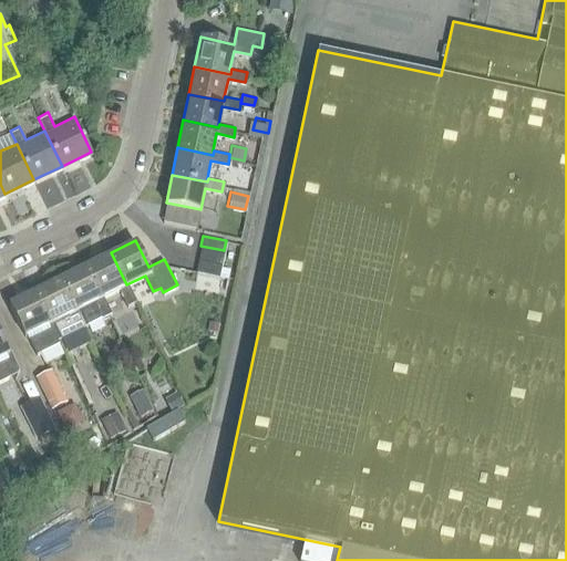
[(220,262),(224,250),(200,246),(198,258),(220,262)]
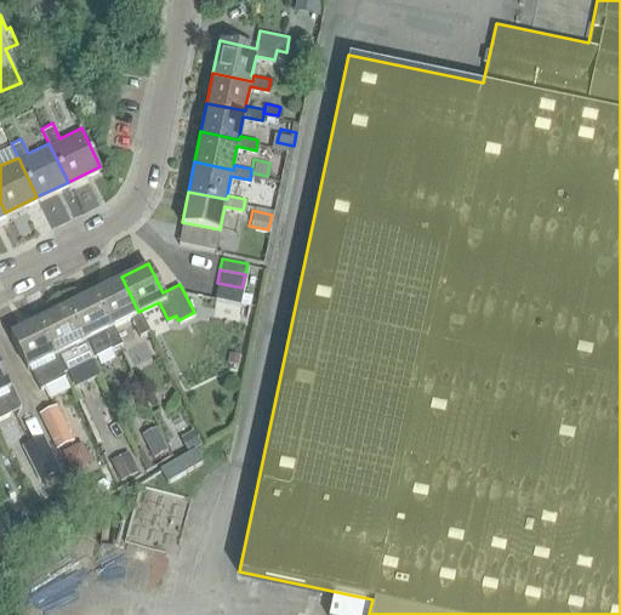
[(149,328),(141,311),(138,312),(121,277),(93,290),(110,326),(114,325),(131,317),(138,332),(149,328)]
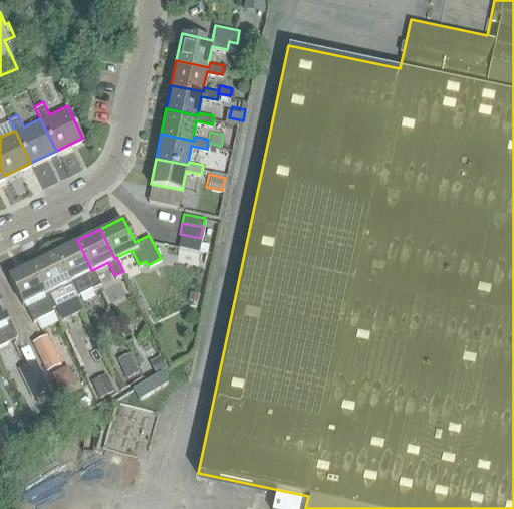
[(198,248),(200,238),(180,234),(178,244),(198,248)]
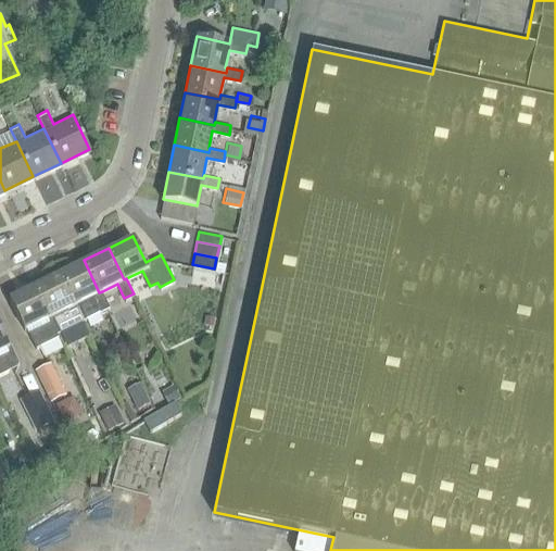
[(109,305),(102,291),(99,292),(84,260),(59,273),(75,304),(77,303),(84,317),(109,305)]
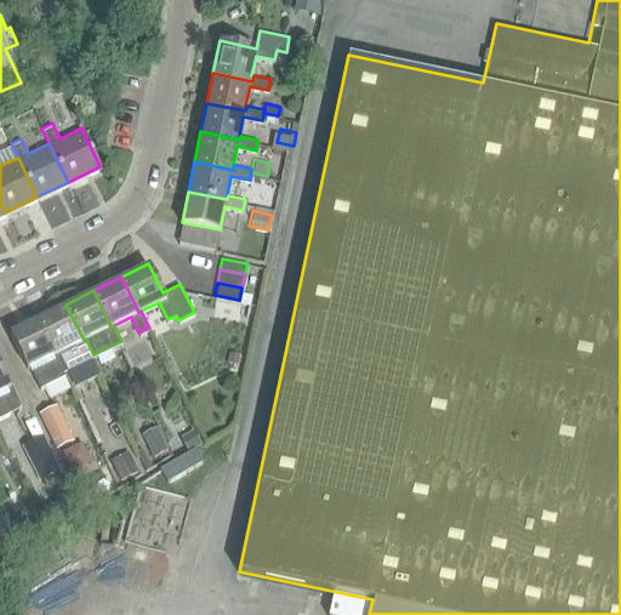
[(67,368),(93,354),(86,339),(84,340),(66,305),(40,317),(57,353),(60,352),(67,368)]
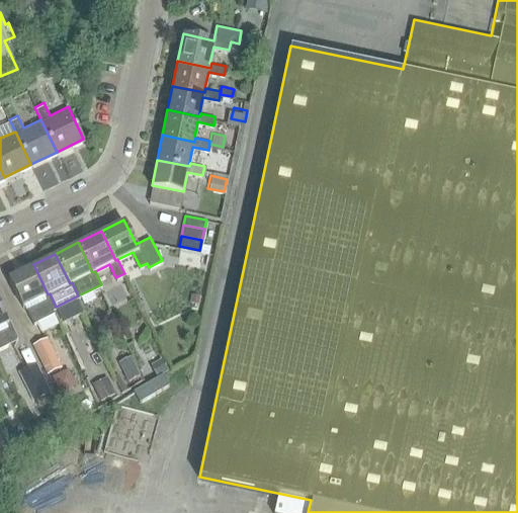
[(24,305),(24,306),(32,323),(54,313),(52,309),(56,307),(50,293),(48,294),(33,264),(8,276),(22,306),(24,305)]
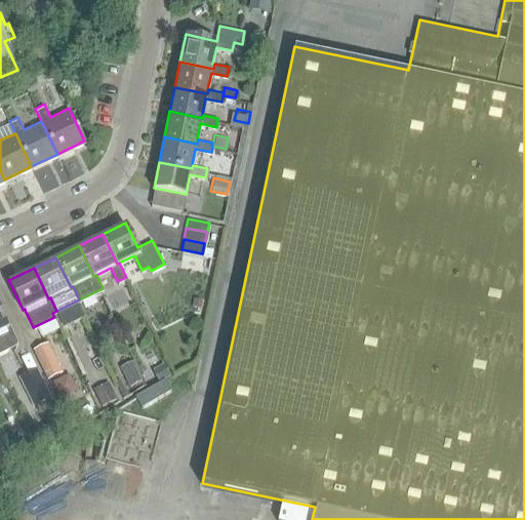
[(203,296),(193,295),(192,304),(202,305),(203,296)]
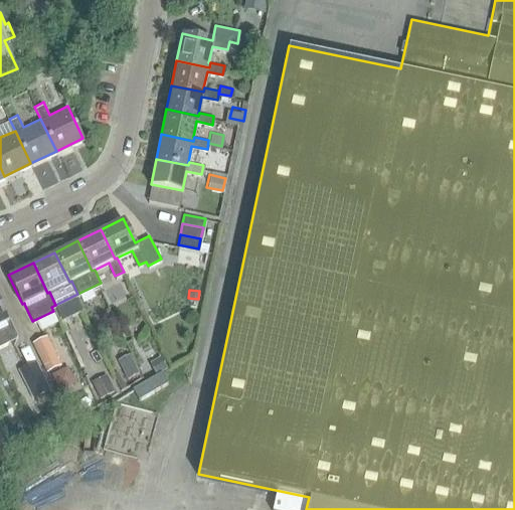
[(0,303),(0,344),(15,337),(16,333),(9,318),(7,319),(0,303)]
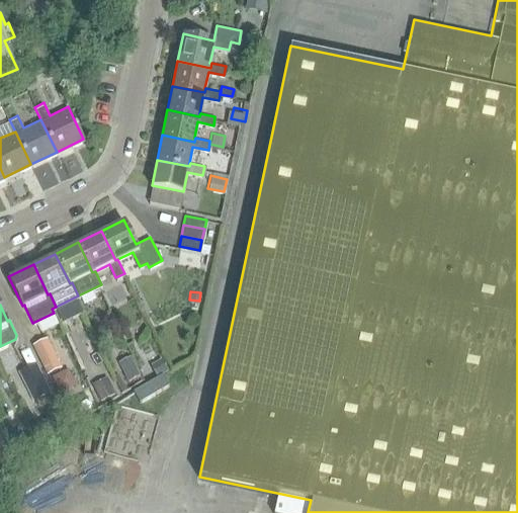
[(61,364),(46,335),(31,342),(46,371),(61,364)]
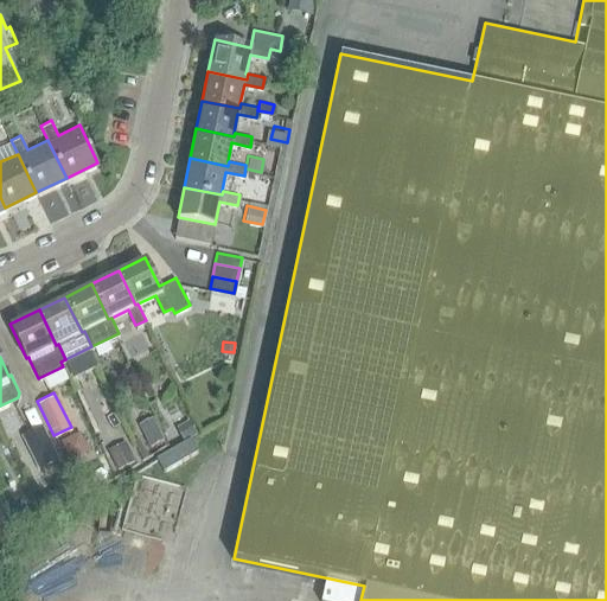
[(138,421),(149,443),(164,436),(153,414),(138,421)]
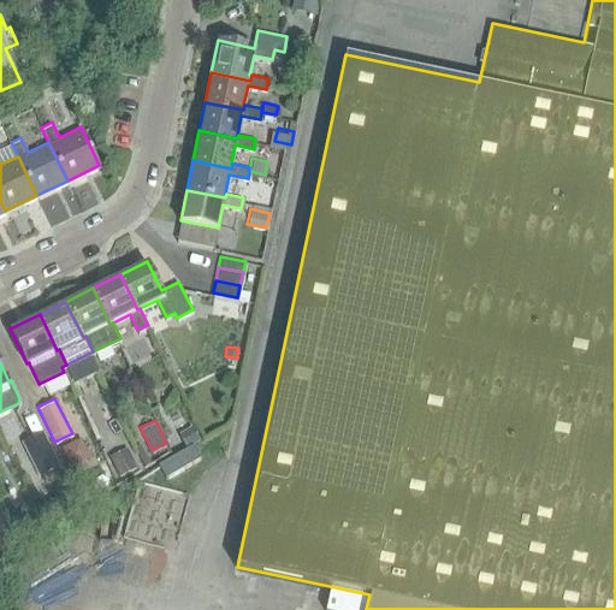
[(191,422),(177,430),(185,445),(200,438),(191,422)]
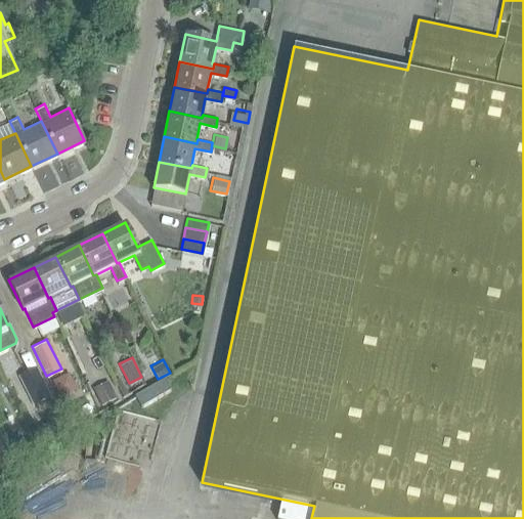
[(36,364),(17,373),(33,403),(51,394),(36,364)]
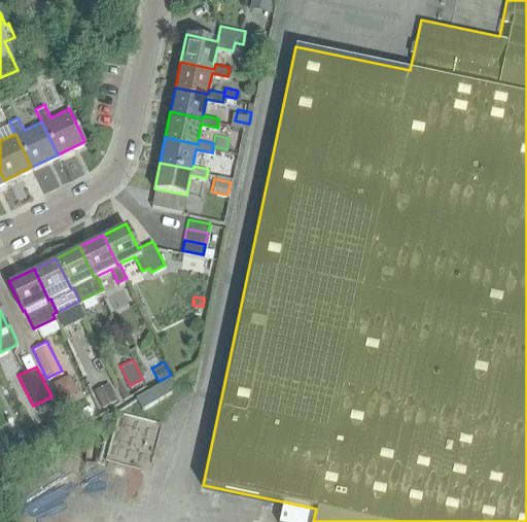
[(165,379),(134,395),(141,407),(171,389),(165,379)]
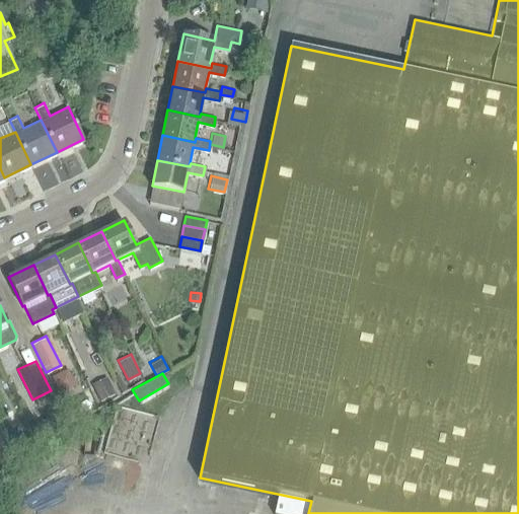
[(115,391),(106,374),(91,382),(99,399),(115,391)]
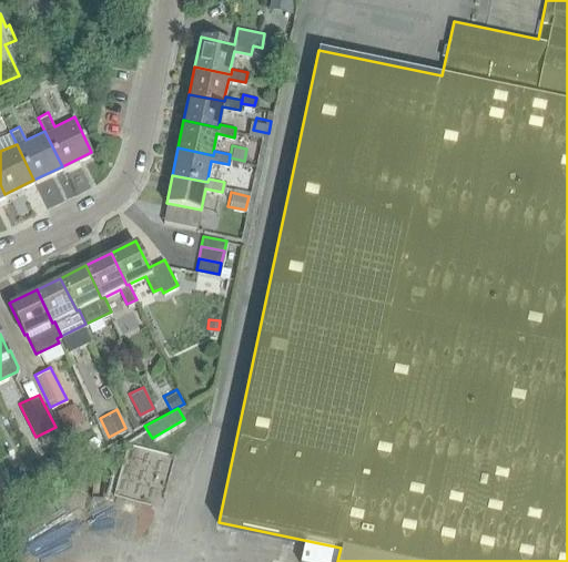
[(26,476),(12,482),(19,496),(32,490),(26,476)]
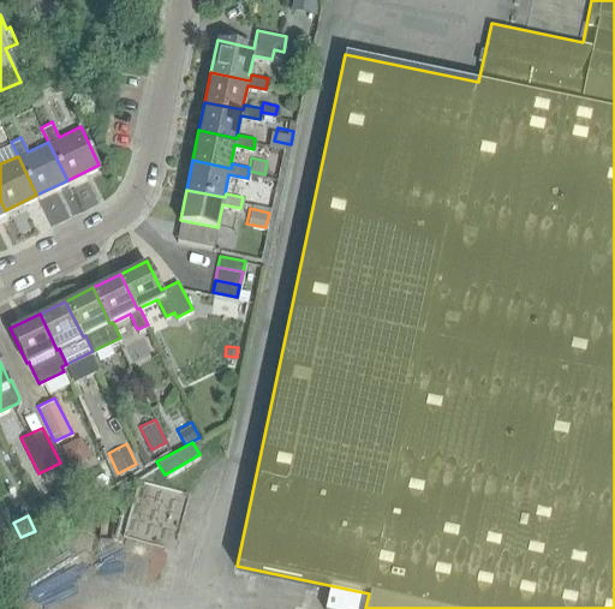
[(0,547),(11,543),(0,519),(0,547)]
